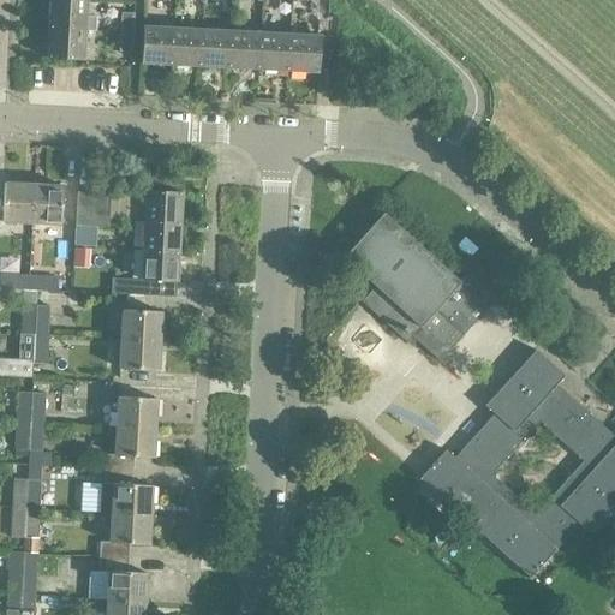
[(87,0),(82,0),(49,0),(48,28),(85,30),(95,30),(96,17),(85,16),(87,0)]
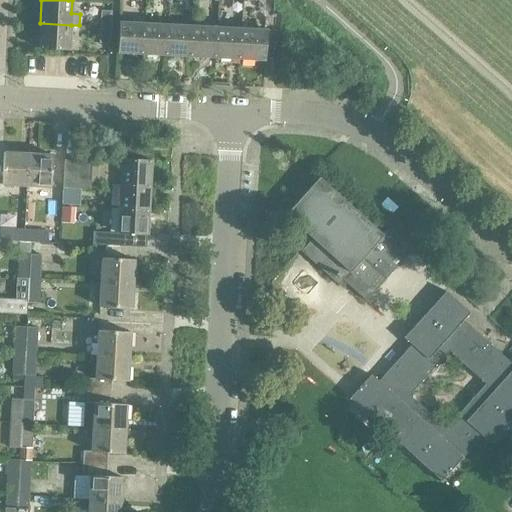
[(111,27),(112,11),(101,10),(100,26),(111,27)]
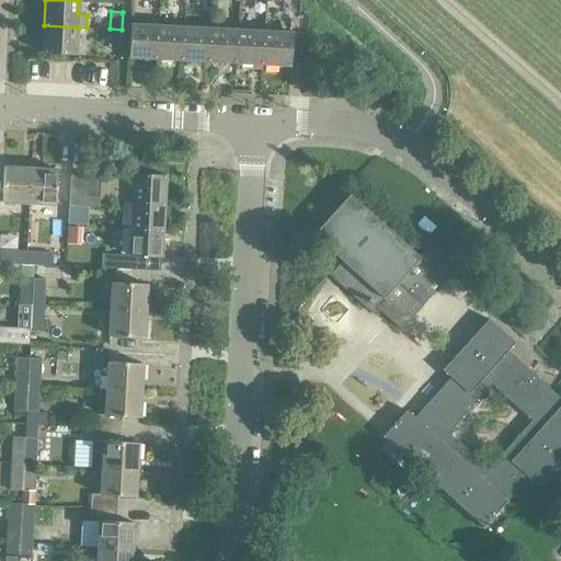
[(130,57),(158,58),(159,25),(158,25),(158,19),(146,18),(146,24),(132,24),(130,57)]
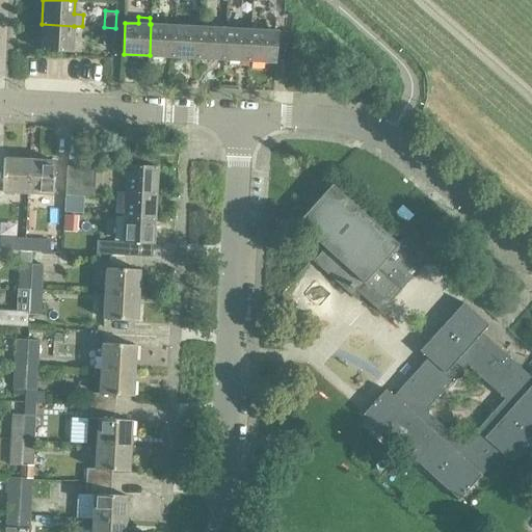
[(188,26),(177,25),(175,56),(201,58),(202,27),(200,27),(201,20),(188,20),(188,26)]
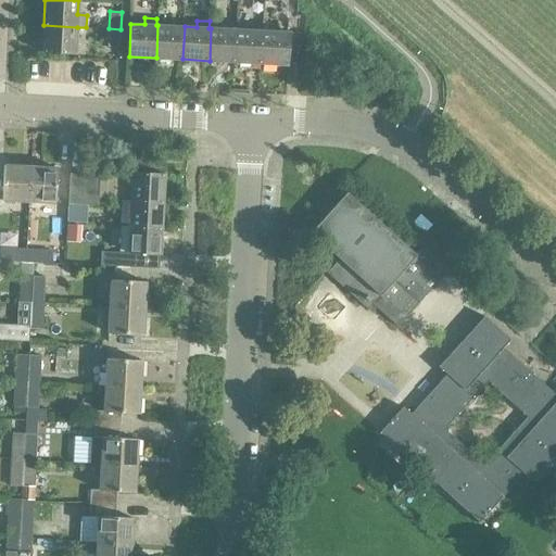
[(77,27),(43,25),(41,52),(75,54),(77,27)]
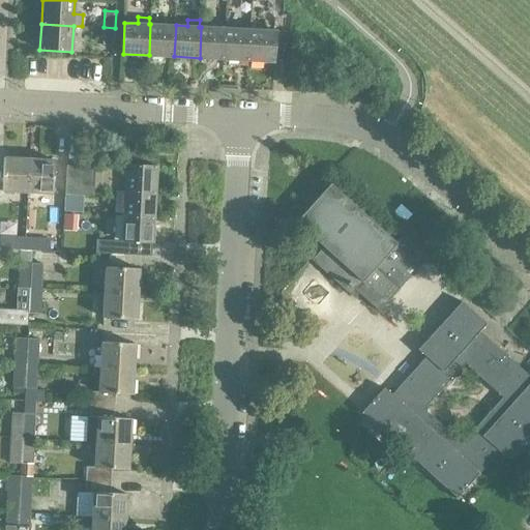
[(176,25),(150,24),(149,55),(174,56),(176,25)]
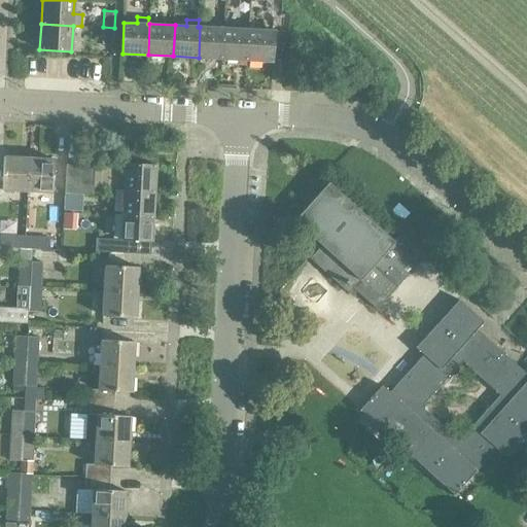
[(114,28),(103,27),(102,44),(113,44),(114,28)]
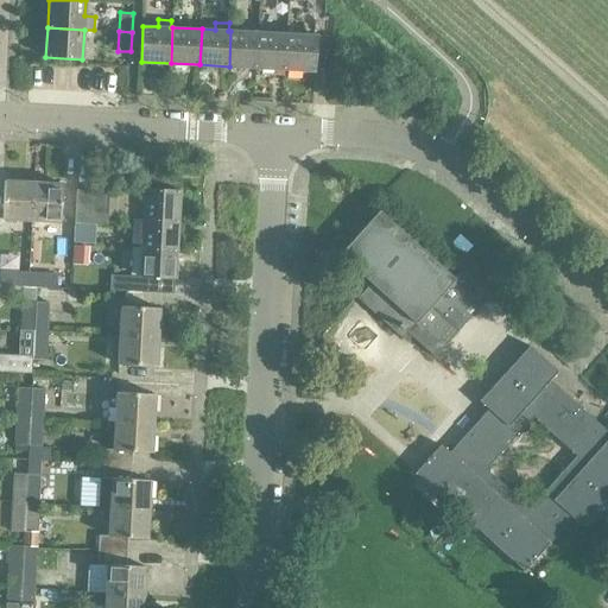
[(260,32),(230,31),(229,67),(258,68),(260,32)]
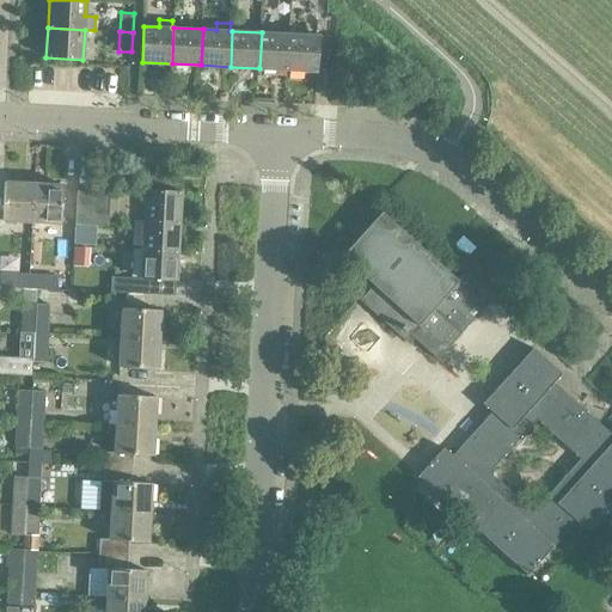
[(291,34),(262,32),(259,68),(288,71),(291,34)]
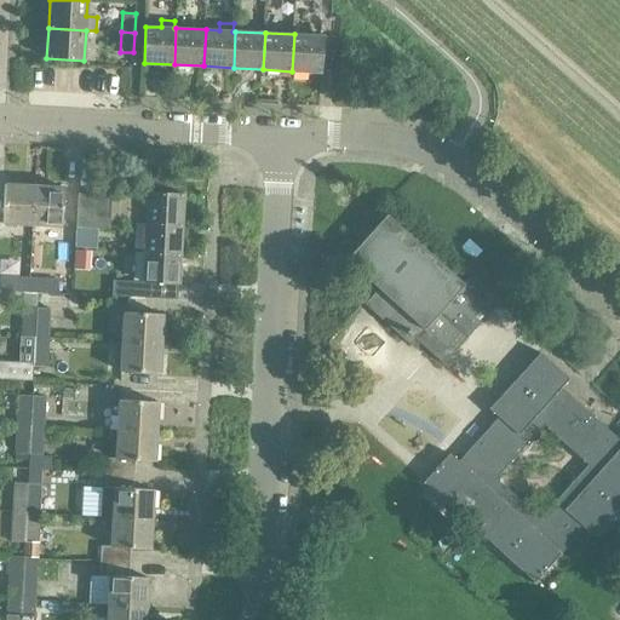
[(325,36),(294,34),(292,72),(323,73),(325,36)]
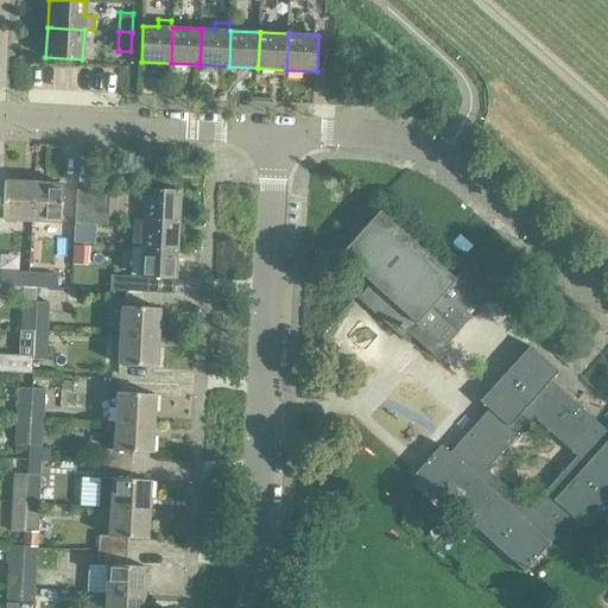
[(2,219),(31,220),(33,182),(5,181),(2,219)]
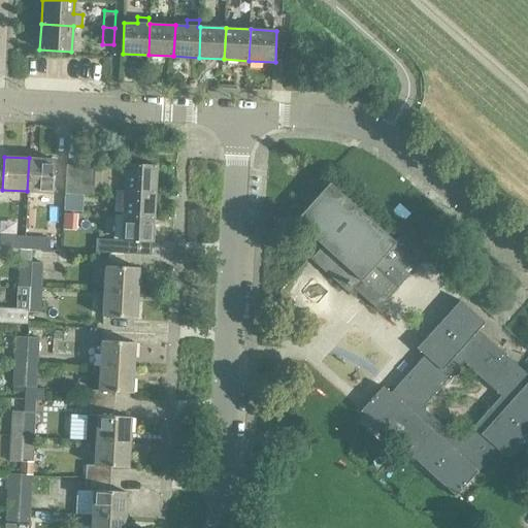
[(54,159),(29,158),(27,191),(27,200),(38,200),(38,191),(53,192),(54,159)]
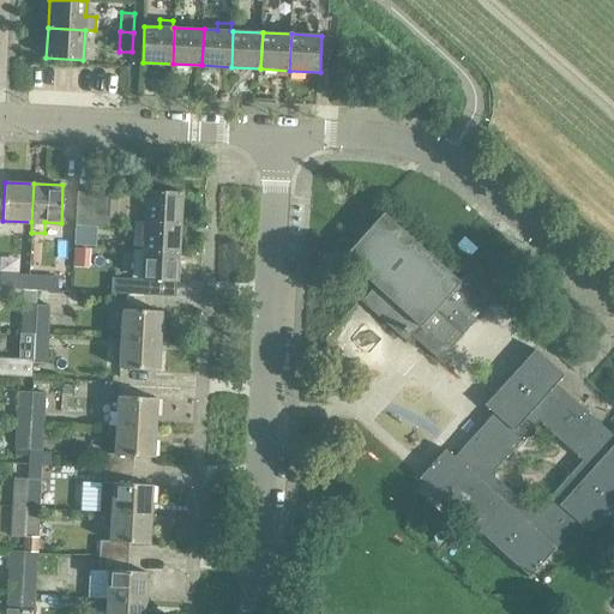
[(182,192),(146,190),(145,220),(181,222),(182,192)]
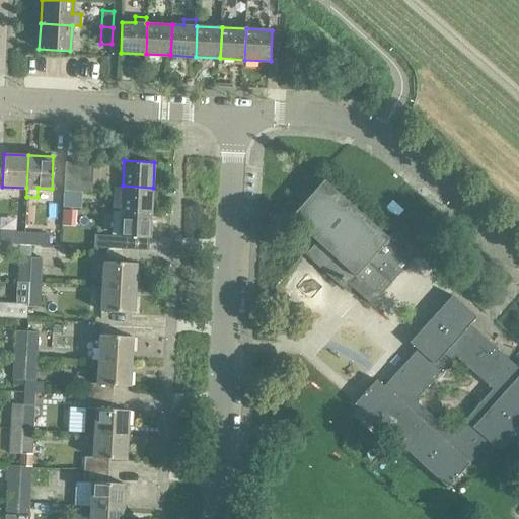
[(78,191),(80,162),(66,161),(64,190),(78,191)]
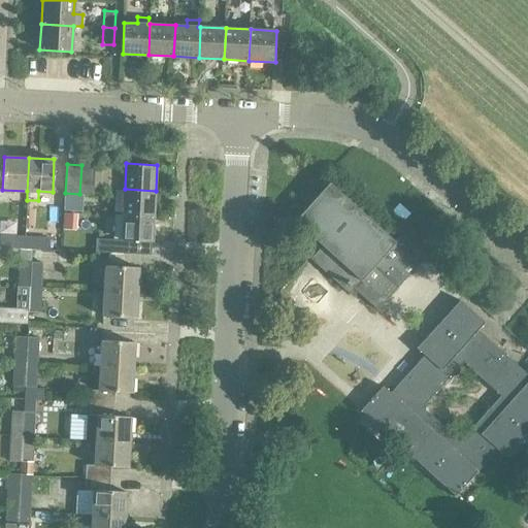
[(96,165),(95,165),(81,165),(79,194),(94,194),(96,165)]
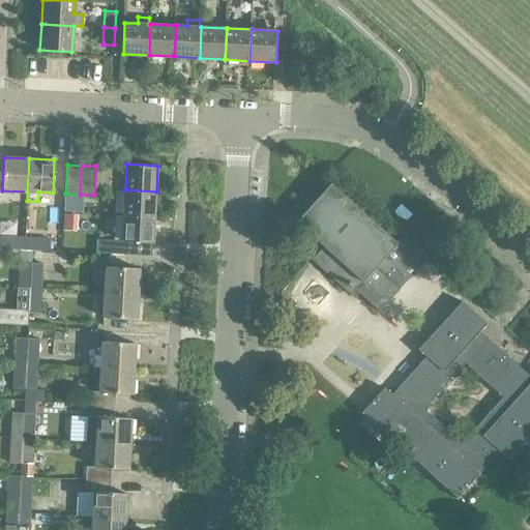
[(296,222),(318,240),(323,246),(312,259),(351,294),(355,290),(380,312),(400,289),(405,294),(414,284),(408,278),(428,257),(403,234),(396,241),(331,182),(296,222)]
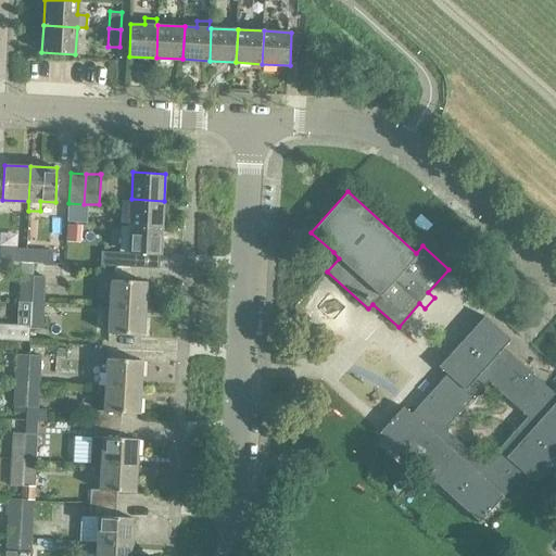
[(164,201),(131,199),(129,225),(162,227),(164,201)]
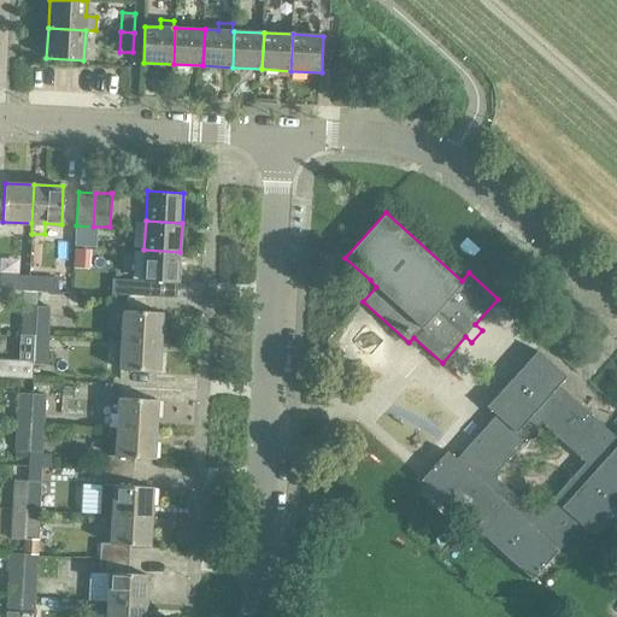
[(76,227),(76,246),(98,247),(99,228),(76,227)]
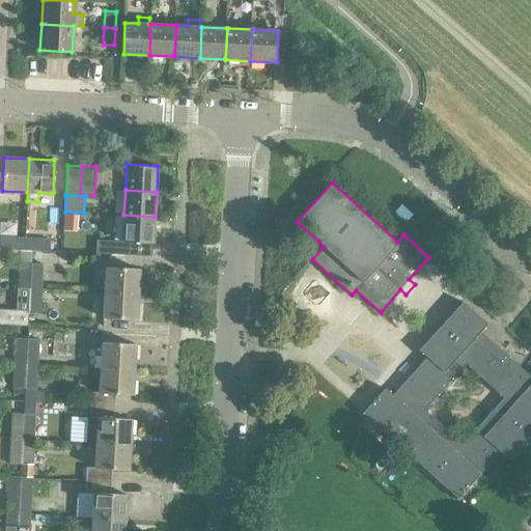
[(412,216),(400,205),(394,213),(406,222),(412,216)]
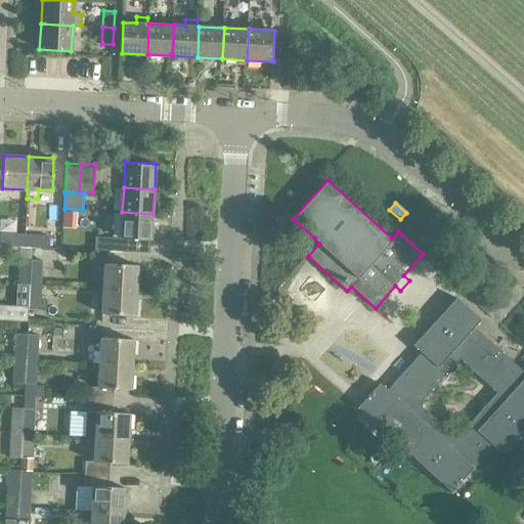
[(78,229),(78,212),(64,212),(63,229),(78,229)]
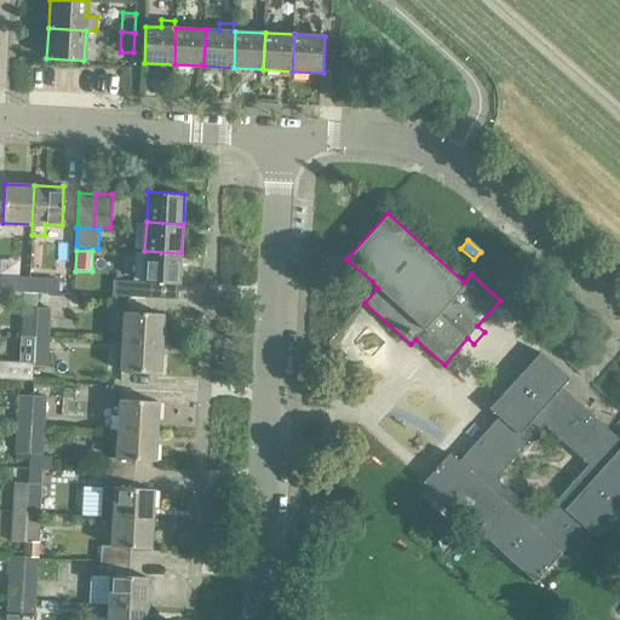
[(181,253),(144,251),(143,281),(114,280),(113,296),(151,298),(151,282),(179,283),(181,253)]
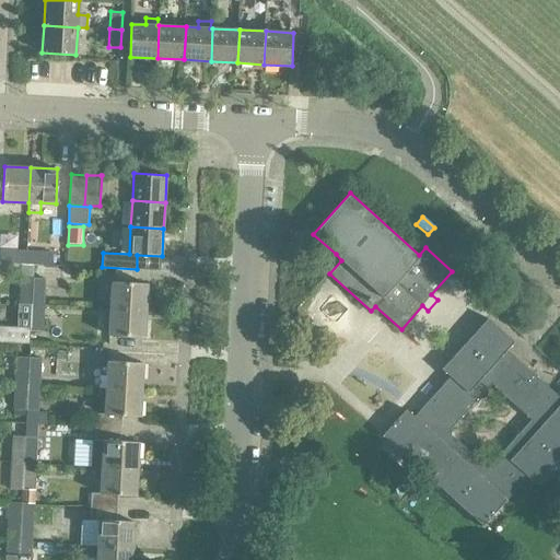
[(26,251),(0,248),(0,263),(21,264),(26,264),(26,251)]
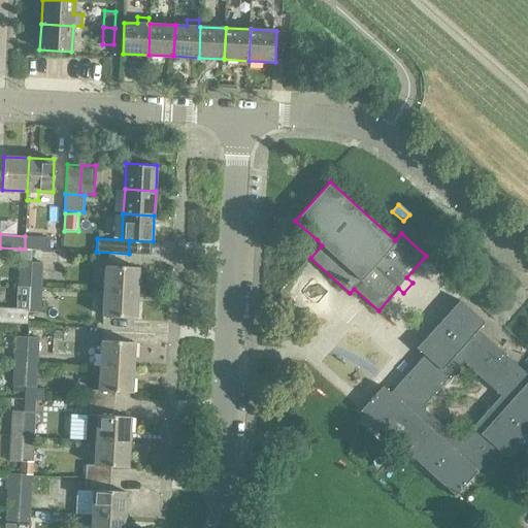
[(52,237),(25,236),(25,249),(32,250),(44,251),(51,251),(52,237)]
